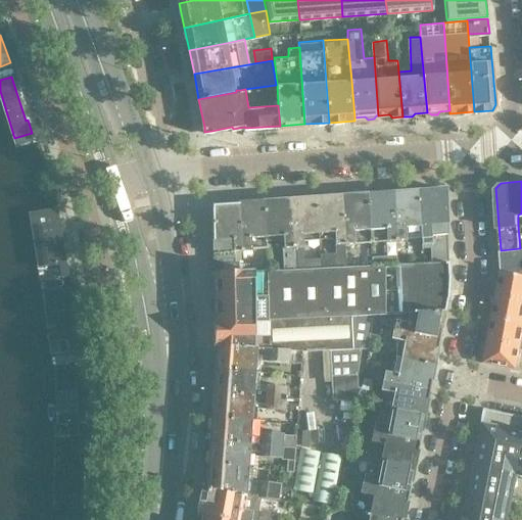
[(432,261),(448,260),(445,193),(446,193),(446,192),(444,192),(440,188),(440,187),(438,187),(438,188),(419,189),(422,236),(423,246),(431,245),(432,261)]
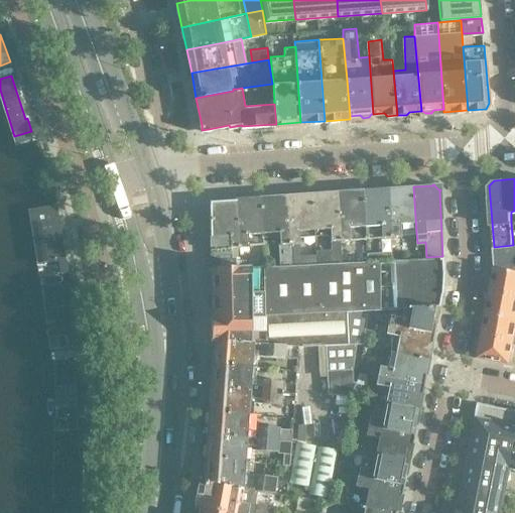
[(416,233),(413,186),(388,188),(391,235),(401,234),(401,233),(416,233)]
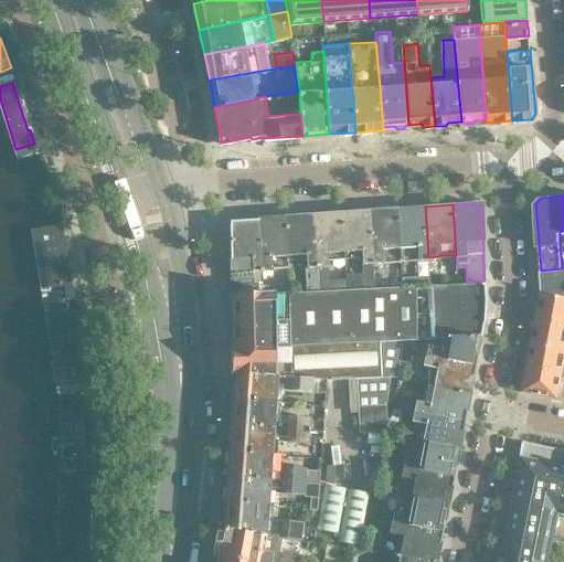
[(425,207),(397,209),(400,246),(401,260),(418,258),(428,257),(425,207)]
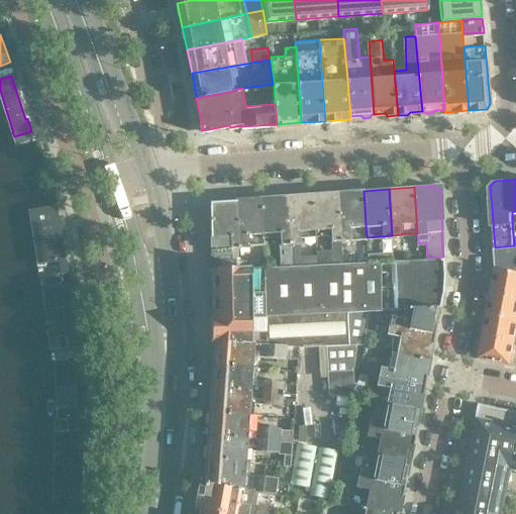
[(364,191),(338,192),(342,239),(351,238),(367,237),(366,225),(364,191)]
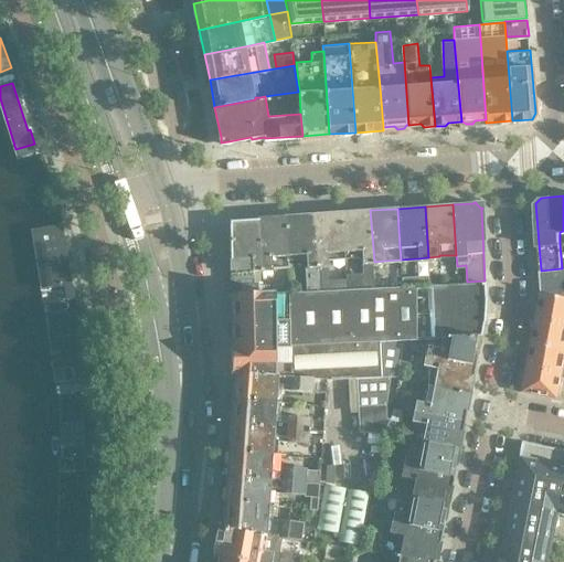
[(374,262),(370,210),(353,211),(342,212),(346,256),(363,256),(364,275),(375,274),(374,262)]
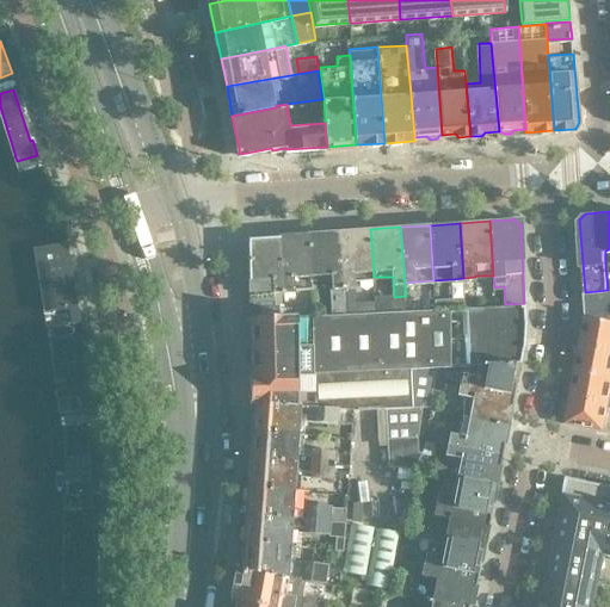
[(374,277),(370,229),(340,231),(345,313),(357,311),(375,311),(375,298),(356,299),(355,286),(355,277),(374,277)]
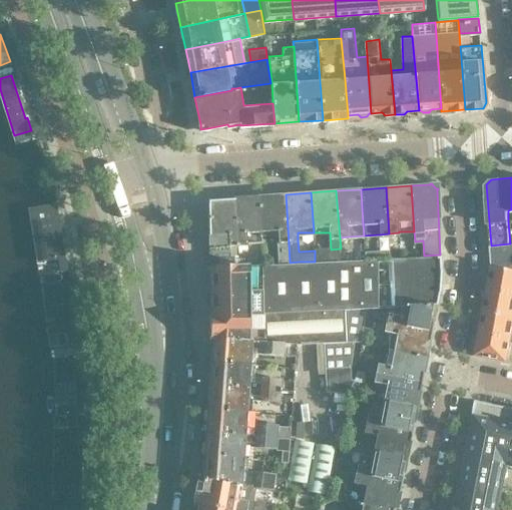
[(290,263),(286,194),(261,196),(263,230),(277,230),(279,263),(290,263)]
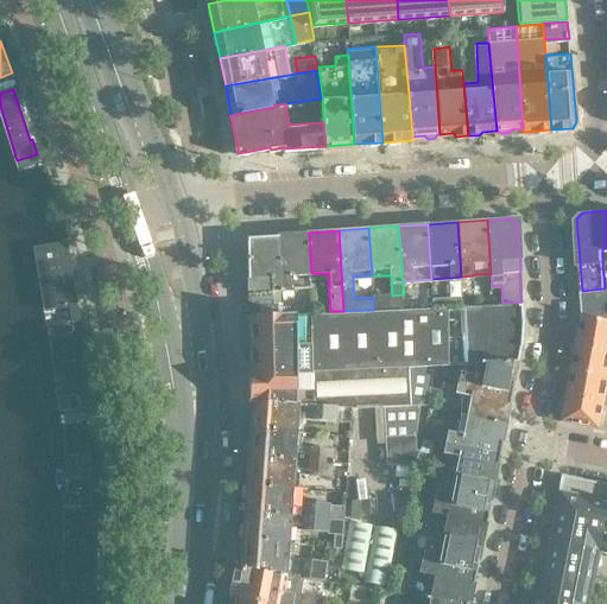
[(311,273),(309,233),(279,234),(283,290),(293,288),(293,285),(311,284),(311,273)]
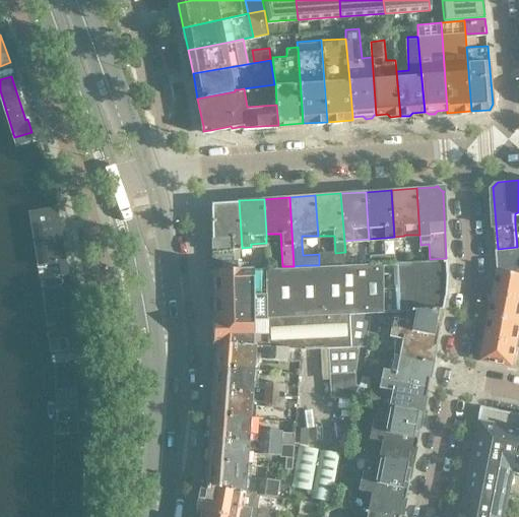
[(212,209),(213,269),(240,268),(239,248),(242,248),(239,200),(218,202),(218,201),(216,201),(211,207),(211,209),(212,209)]
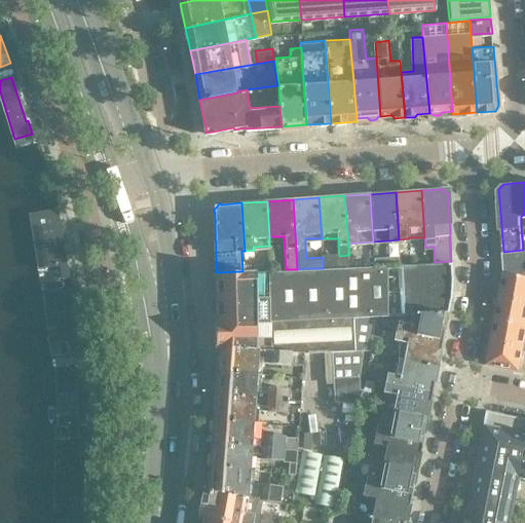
[(53,217),(38,219),(45,261),(44,262),(45,271),(63,268),(53,217)]
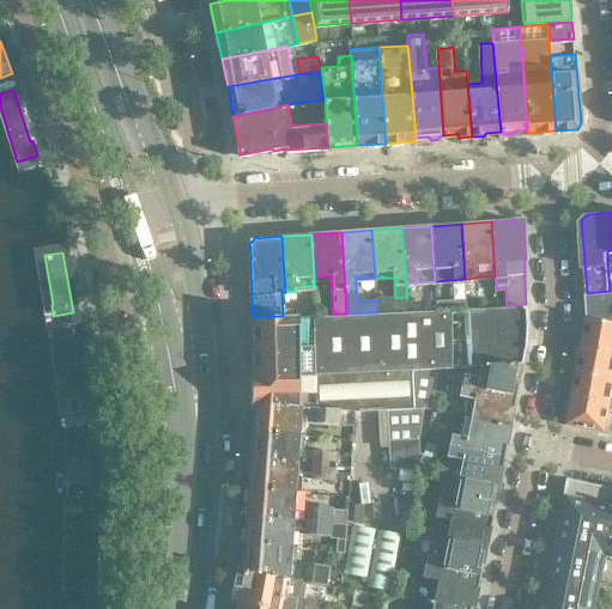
[(611,290),(610,291),(587,293),(588,316),(611,320),(611,290)]
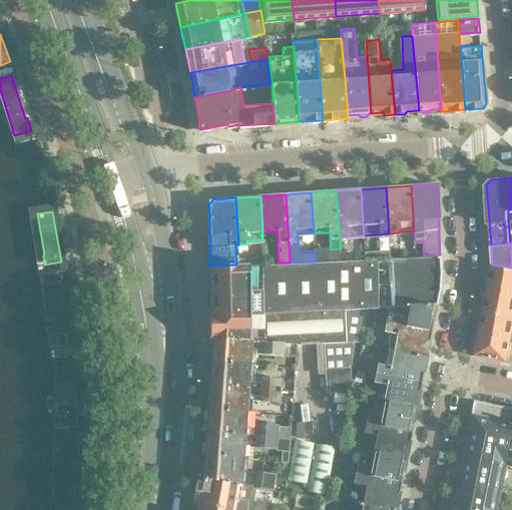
[(330,245),(315,246),(315,250),(315,262),(342,260),(341,248),(331,249),(330,245)]
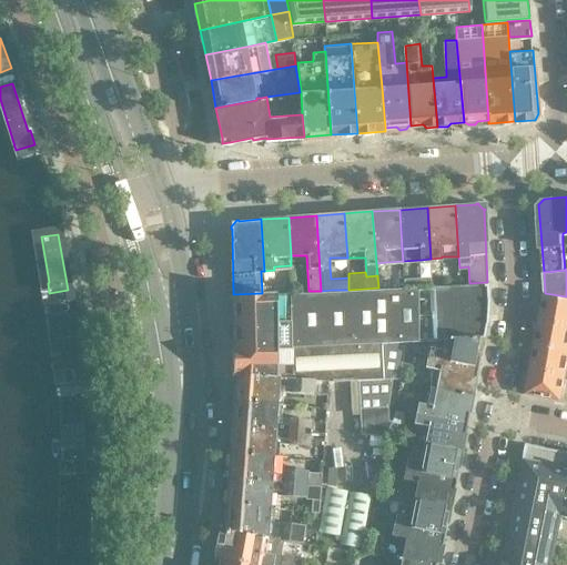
[(392,274),(377,275),(378,288),(393,286),(392,274)]
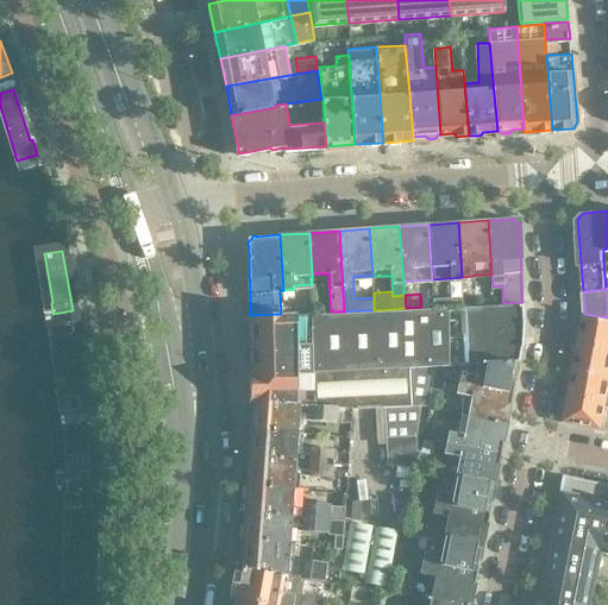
[(434,295),(434,307),(462,306),(462,294),(434,295)]
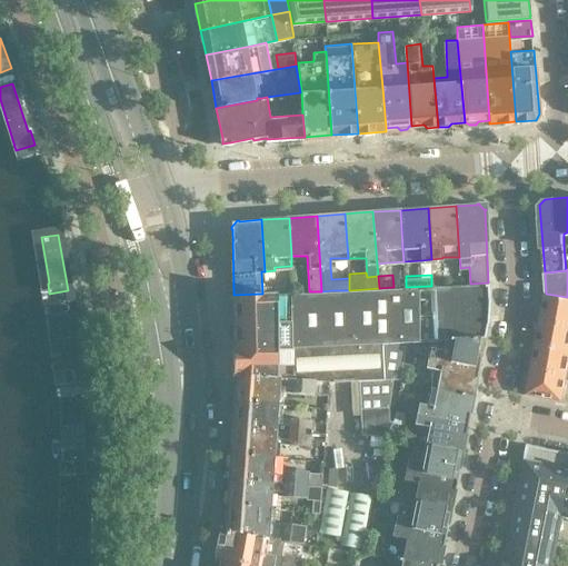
[(488,303),(488,283),(470,284),(431,286),(406,287),(394,287),(379,288),(349,290),(332,290),(321,291),(309,291),(291,293),(292,346),(294,346),(294,377),(329,379),(331,379),(359,378),(384,378),(394,377),(398,376),(402,350),(406,350),(408,341),(408,340),(416,341),(447,339),(447,338),(455,337),(479,336),(485,336),(487,319),(488,303)]
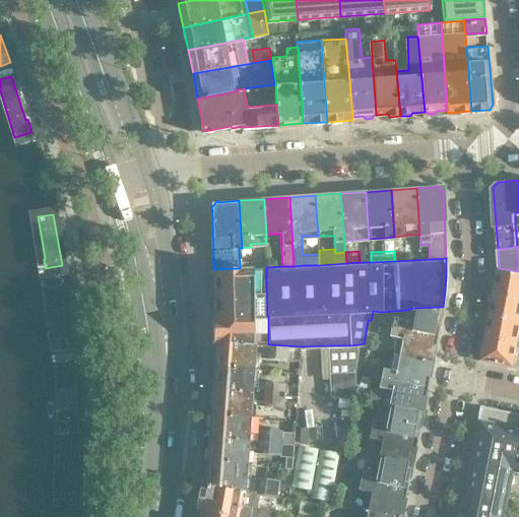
[(267,316),(266,267),(240,268),(213,269),(213,317),(212,317),(212,318),(253,316),(267,316)]
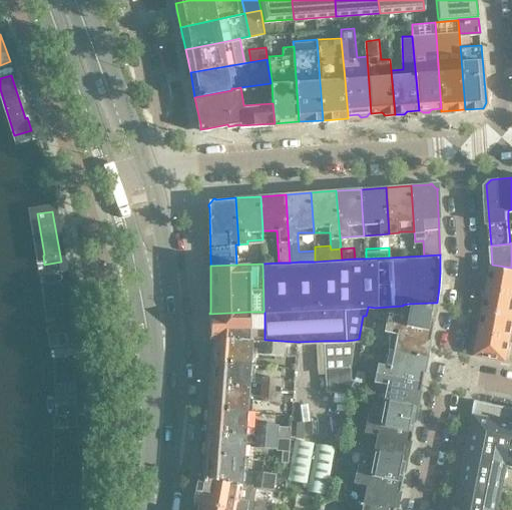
[(511,268),(492,265),(488,287),(511,291),(511,268)]
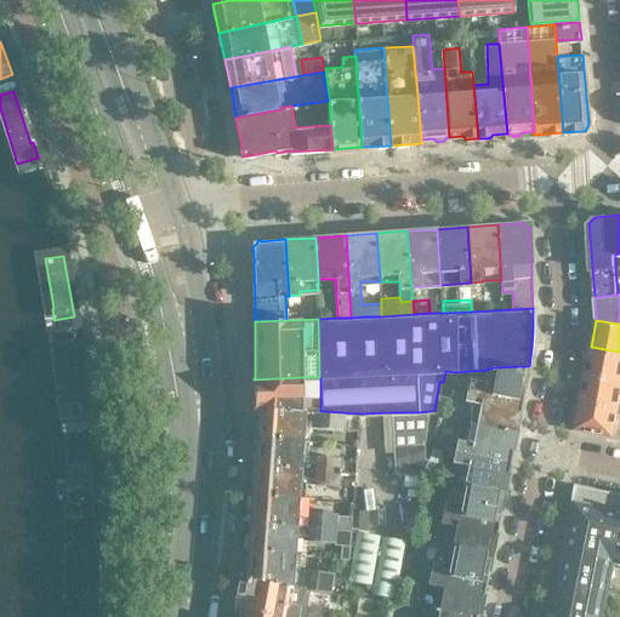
[(619,352),(591,347),(586,375),(619,380),(619,352)]
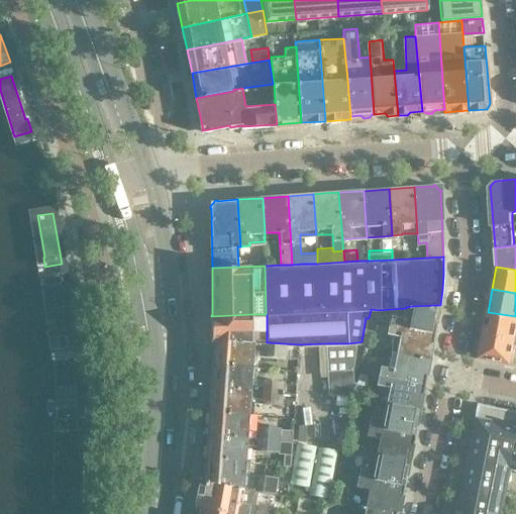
[(65,291),(44,293),(52,350),(72,348),(69,325),(71,325),(69,313),(68,313),(65,291)]
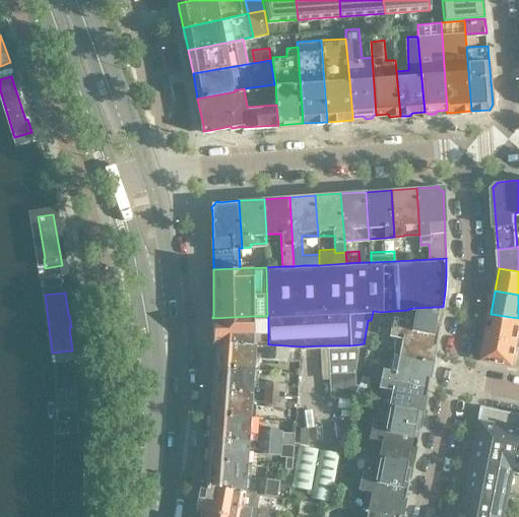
[(394,317),(392,325),(437,334),(443,307),(438,307),(415,308),(408,309),(408,310),(406,319),(394,317)]
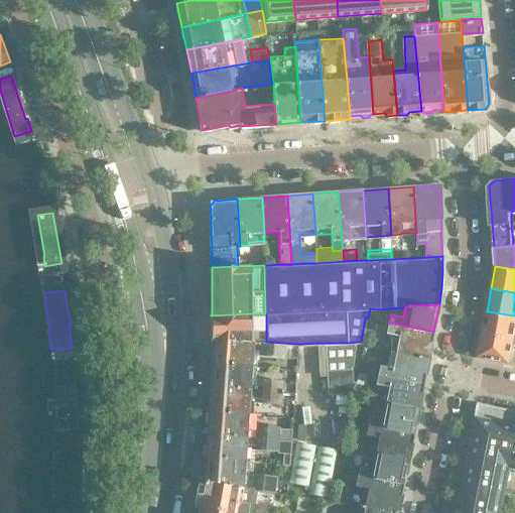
[(377,309),(370,308),(369,317),(376,319),(377,309)]
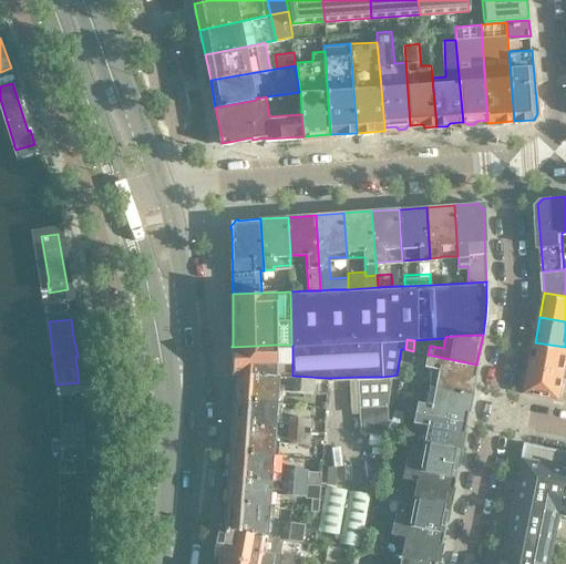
[(565,347),(535,342),(531,367),(565,373),(565,347)]
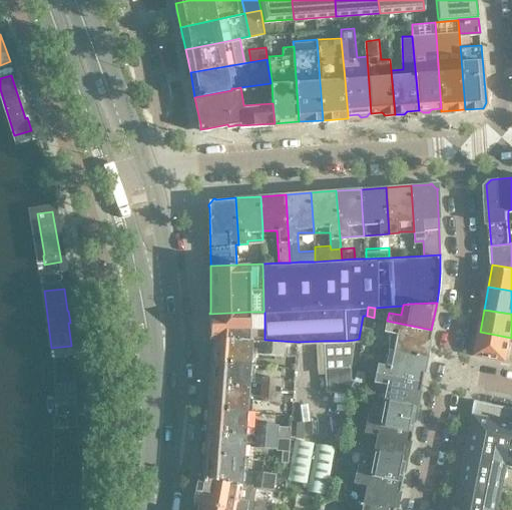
[(265,340),(265,312),(264,312),(249,312),(209,314),(210,338),(213,338),(213,339),(249,340),(249,339),(253,339),(252,341),(253,341),(256,341),(265,341),(265,340)]
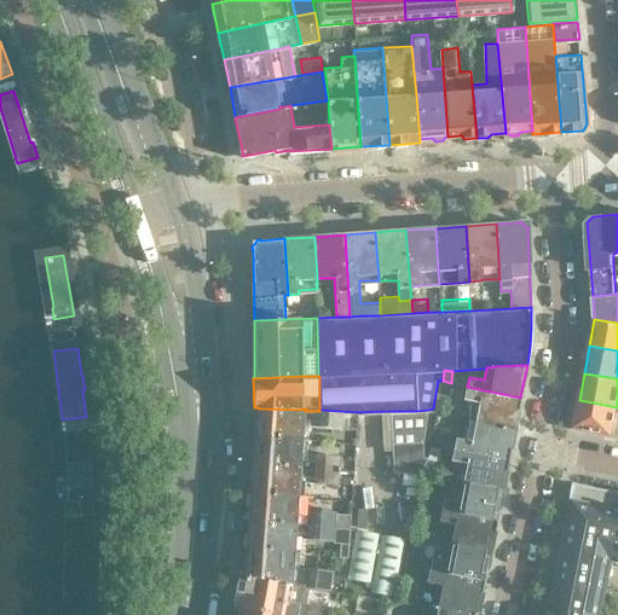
[(452,384),(442,382),(439,399),(449,400),(452,384)]
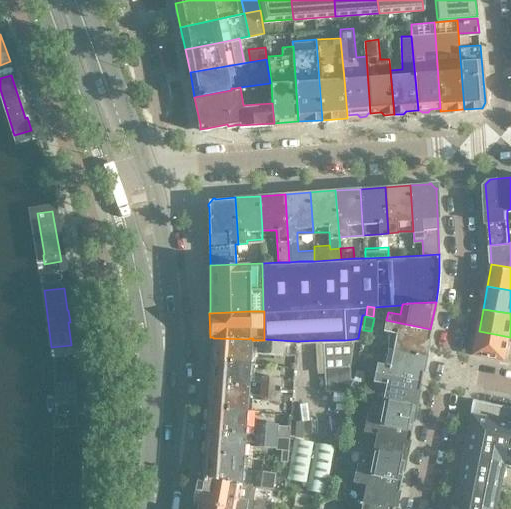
[(386,320),(384,329),(388,330),(388,346),(393,347),(425,354),(430,329),(386,320)]
